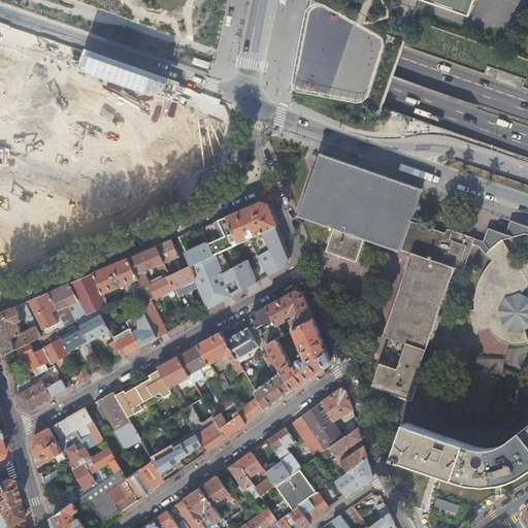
[(424,0),(469,15),(474,0),(424,0)]
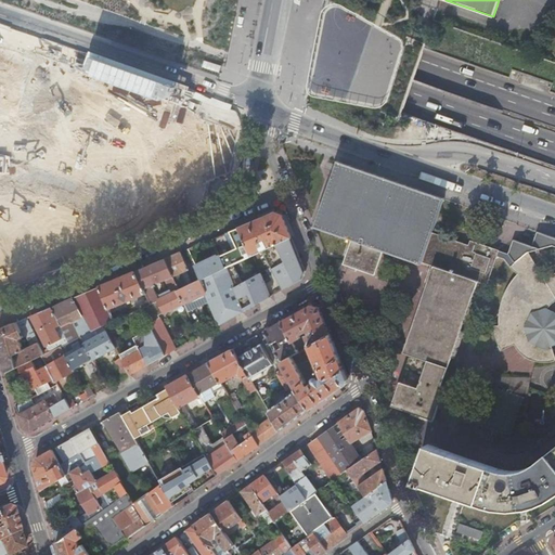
[(510,268),(517,274),(506,291),(499,313),(499,325),(494,326),(498,343),(501,350),(515,343),(520,340),(525,346),(520,349),(525,353),(529,357),(534,359),(541,360),(547,360),(554,359),(549,345),(553,343),(554,340),(554,312),(552,311),(545,309),(551,304),(554,300),(554,236),(538,231),(532,246),(514,240),(508,255),(499,252),(499,250),(470,241),(469,245),(433,232),(433,231),(413,244),(335,217),(352,166),(337,160),(314,227),(352,241),(344,265),(375,275),(384,250),(422,263),(423,261),(435,266),(404,352),(411,355),(392,405),(413,413),(434,420),(446,387),(441,386),(478,281),(487,284),(497,256),(505,259),(511,267),(510,268)]
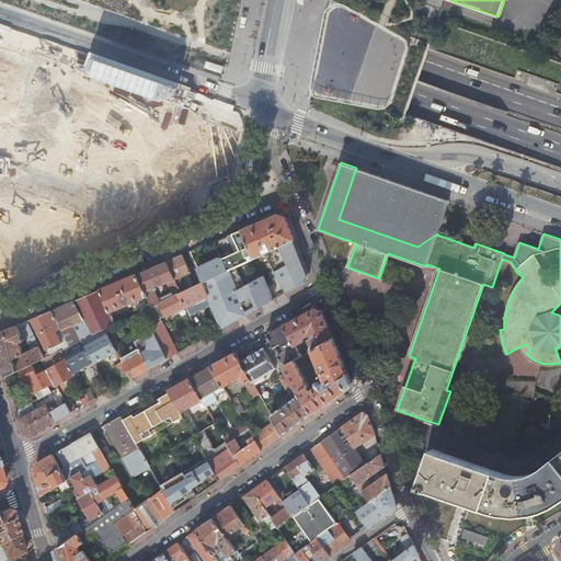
[(449,201),(356,168),(339,219),(418,247),(437,233),(449,201)]
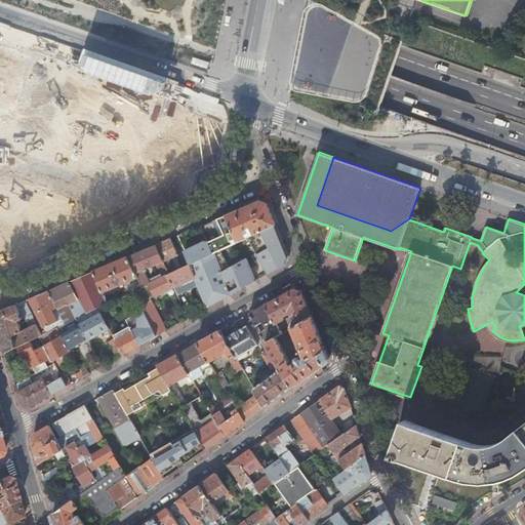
[(245,205),(246,207),(260,201),(259,199),(245,205)]
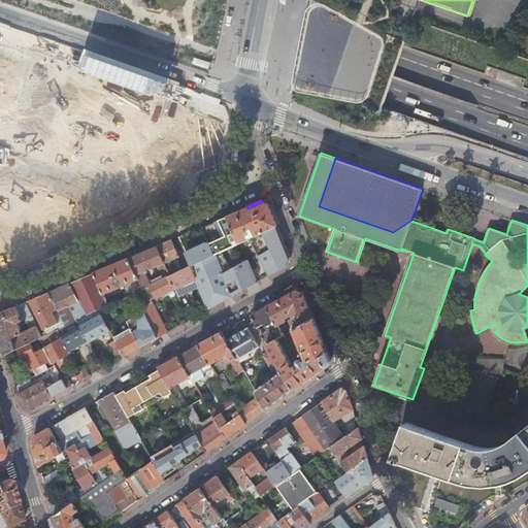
[(228,217),(239,244),(250,239),(246,232),(252,230),(255,237),(256,237),(277,226),(270,205),(263,202),(262,202),(248,208),(241,210),(228,217)]
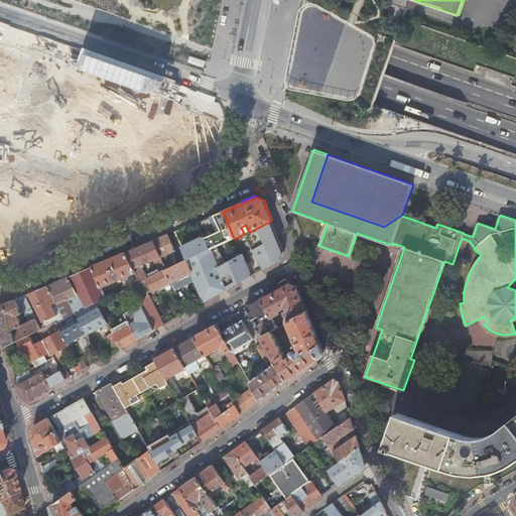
[(211,250),(234,239),(223,212),(205,220),(199,223),(205,237),(211,250)]
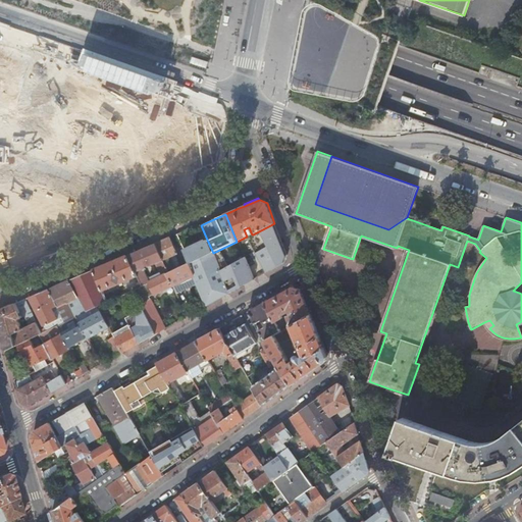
[(281,240),(274,223),(253,235),(267,273),(275,268),(284,263),(288,256),(281,240)]
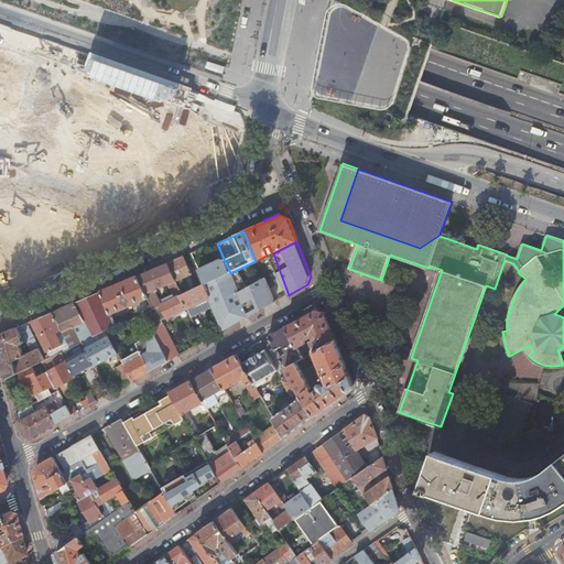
[(185,278),(199,271),(199,270),(192,253),(177,260),(167,263),(183,295),(191,292),(185,278)]
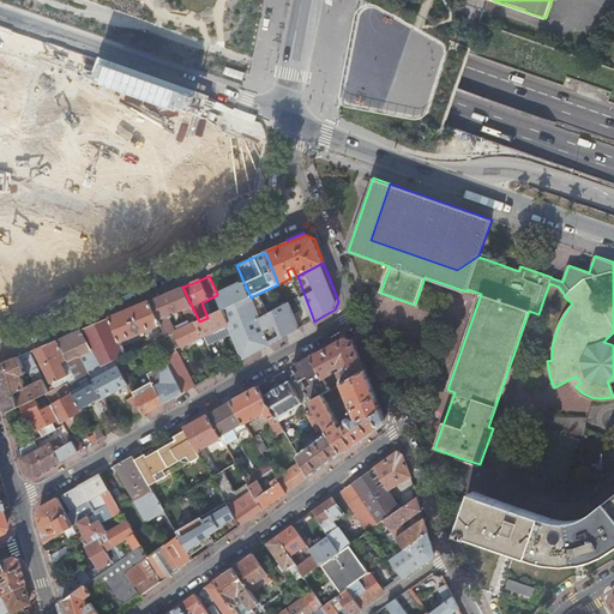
[(290,278),(278,284),(251,298),(270,347),(314,321),(298,276),(296,276),(290,278)]
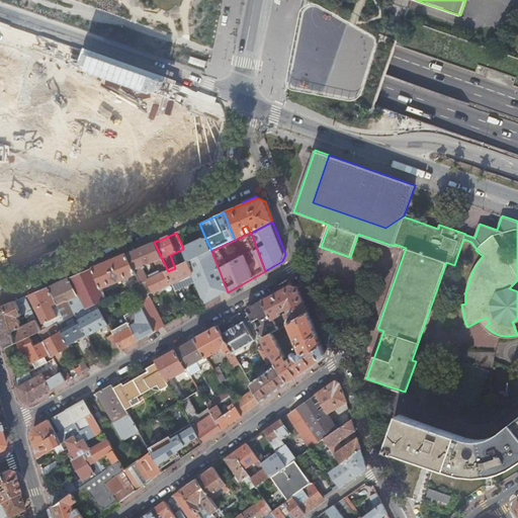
[(189,261),(211,251),(205,238),(183,248),(183,249),(189,261)]
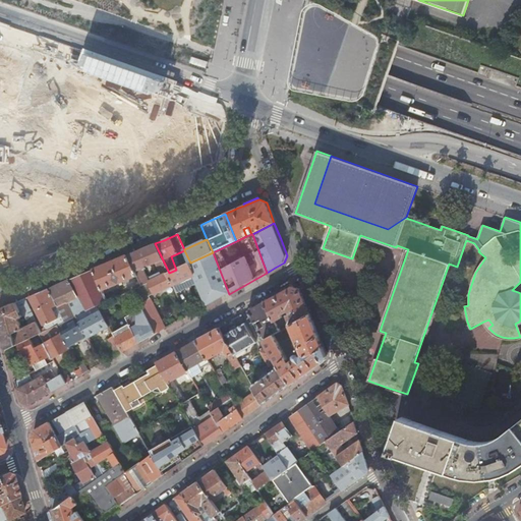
[(167,274),(169,273),(155,243),(140,249),(127,255),(136,276),(141,286),(148,283),(147,279),(141,269),(156,264),(159,272),(154,274),(155,276),(153,277),(152,274),(149,275),(150,278),(149,279),(150,282),(167,274)]
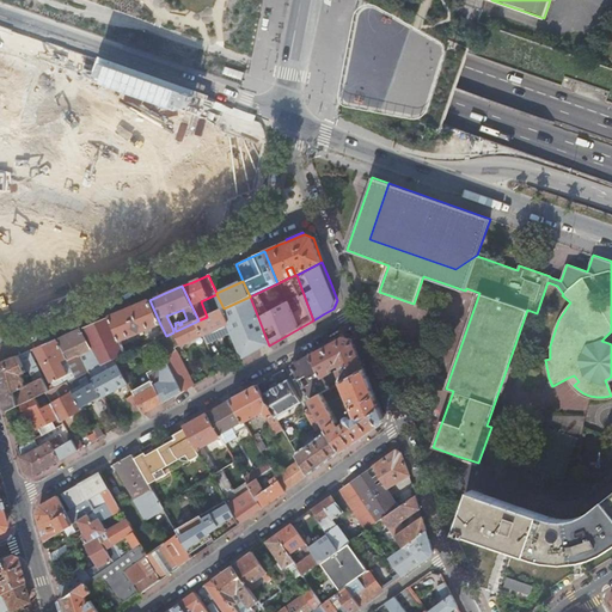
[(269,346),(250,297),(224,308),(222,310),(232,334),(243,360),(269,346)]
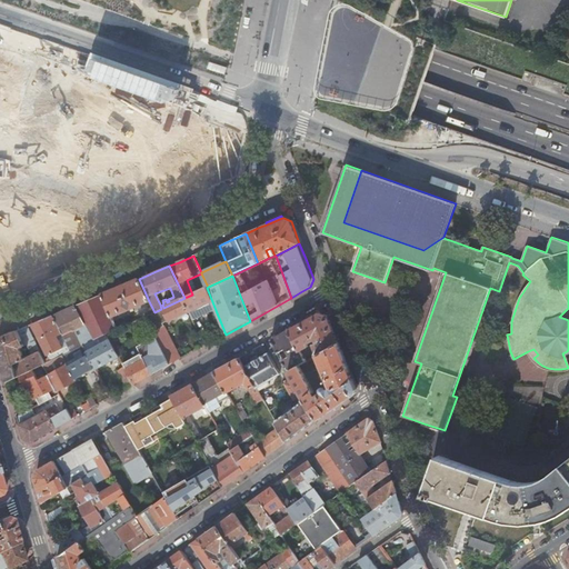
[(132,309),(149,301),(139,279),(119,287),(101,295),(111,318),(130,310),(131,313),(135,311),(132,309)]
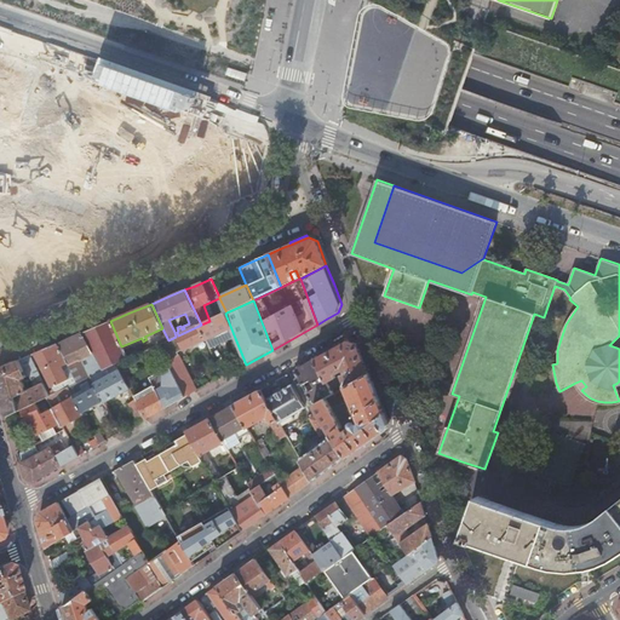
[(225,314),(210,321),(201,325),(199,326),(206,339),(211,350),(235,338),(225,314)]
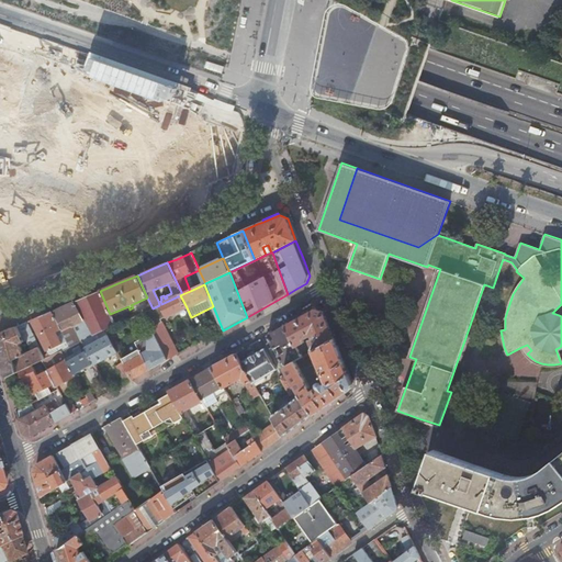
[(92,337),(115,326),(110,314),(100,291),(86,298),(66,305),(52,312),(70,347),(81,341),(82,341),(92,337)]
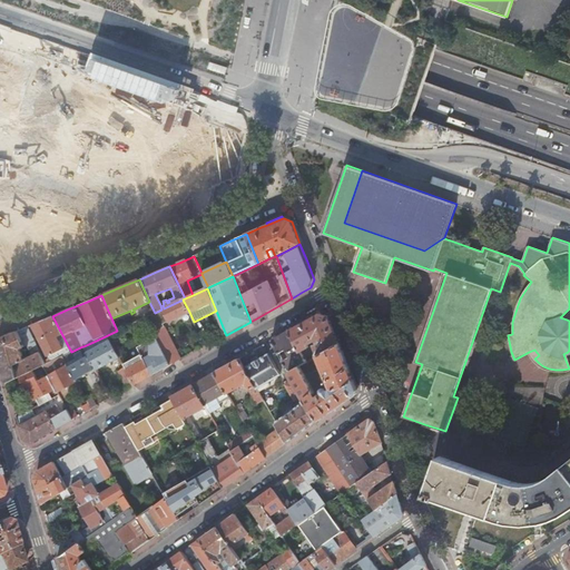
[(189,312),(183,300),(164,308),(161,310),(155,313),(146,317),(156,338),(170,366),(182,360),(164,324),(189,312)]
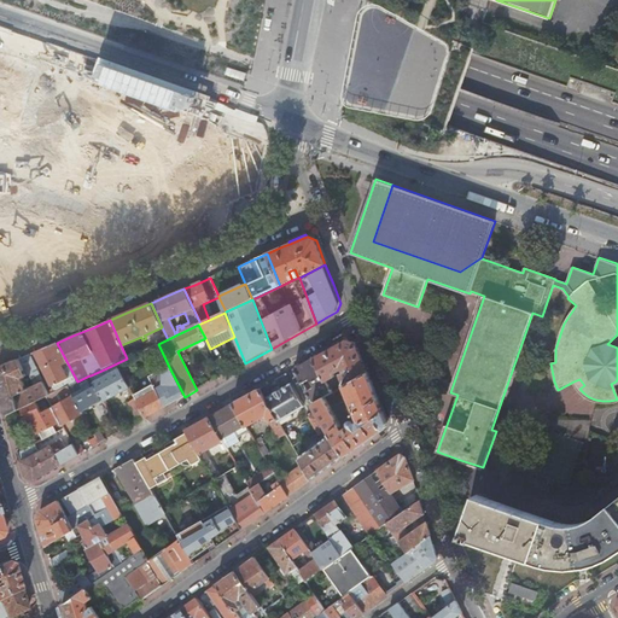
[(345,386),(368,373),(362,357),(356,342),(349,339),(321,354),(295,368),(303,384),(310,379),(314,388),(308,391),(314,403),(326,397),(332,394),(326,382),(336,377),(334,374),(343,369),(344,372),(340,373),(344,383),(337,386),(338,390),(345,386)]
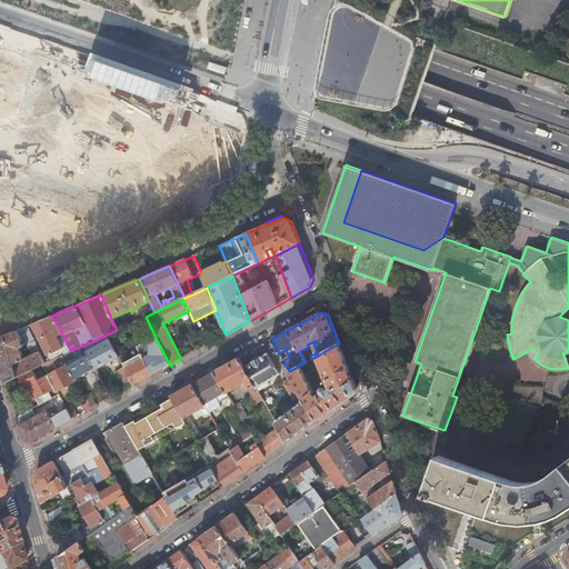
[(21,376),(43,365),(50,361),(58,358),(63,355),(71,351),(52,316),(43,319),(32,323),(48,357),(43,359),(27,327),(11,333),(0,337),(0,359),(2,368),(7,382),(21,376)]
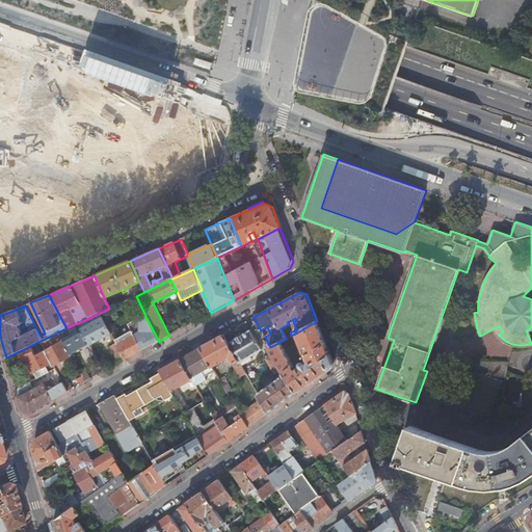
[(131,331),(142,351),(159,342),(145,316),(127,324),(131,331)]
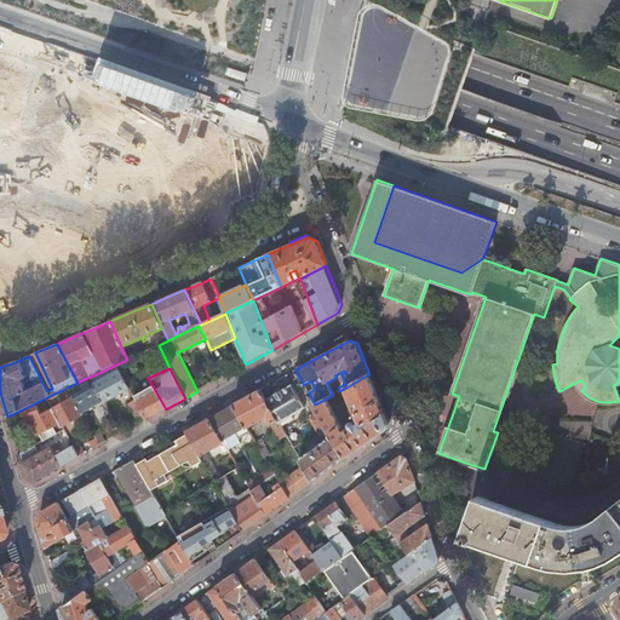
[(105,378),(102,372),(91,377),(104,402),(105,403),(130,390),(119,369),(105,378)]
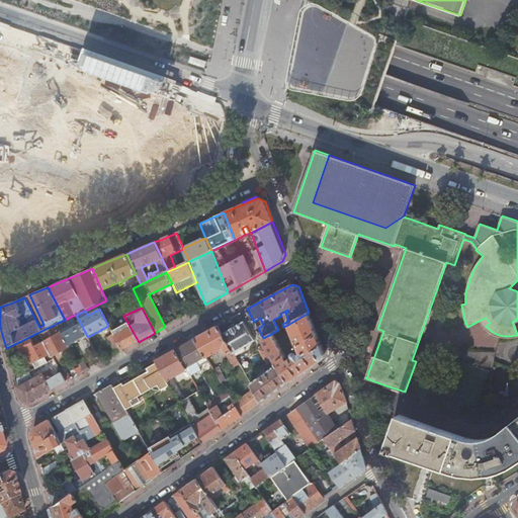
[(315,327),(309,313),(289,324),(291,329),(289,330),(290,333),(292,332),(296,340),(290,342),(293,349),(298,348),(301,354),(300,354),(299,353),(298,352),(297,351),(296,351),(294,351),(292,353),(291,354),(291,355),(292,357),(287,360),(273,333),(263,338),(267,346),(273,356),(275,360),(278,364),(289,382),(307,370),(325,358),(326,353),(315,327)]
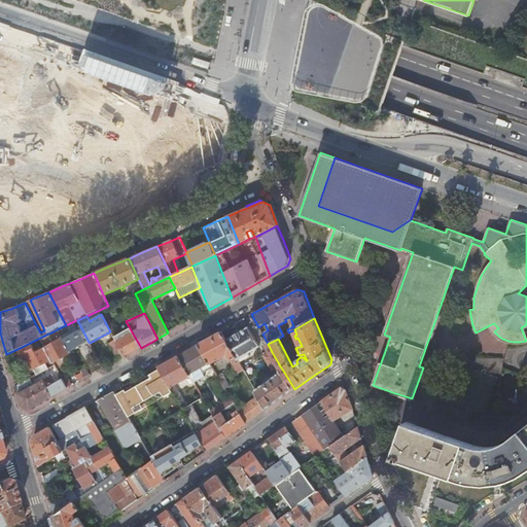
[(89,342),(77,320),(76,320),(66,325),(59,328),(71,351),(89,342)]
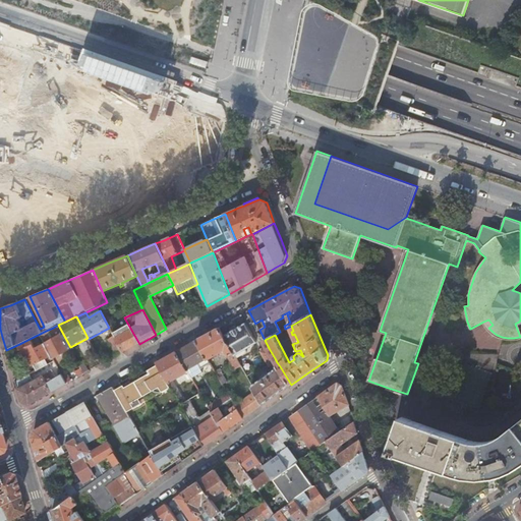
[(488,320),(483,322),(488,328),(493,325),(488,320)]
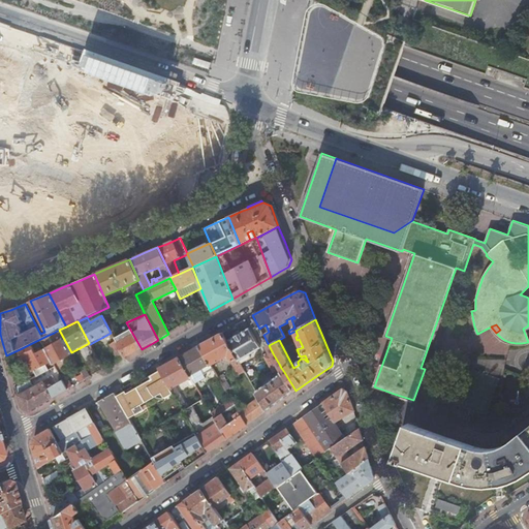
[(227,341),(241,364),(251,358),(250,354),(261,348),(249,329),(227,341)]
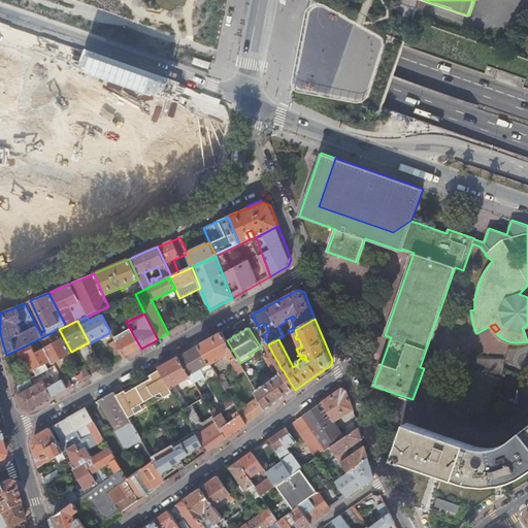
[(71,352),(59,329),(54,332),(58,341),(45,348),(52,360),(53,362),(54,363),(71,354),(71,352)]
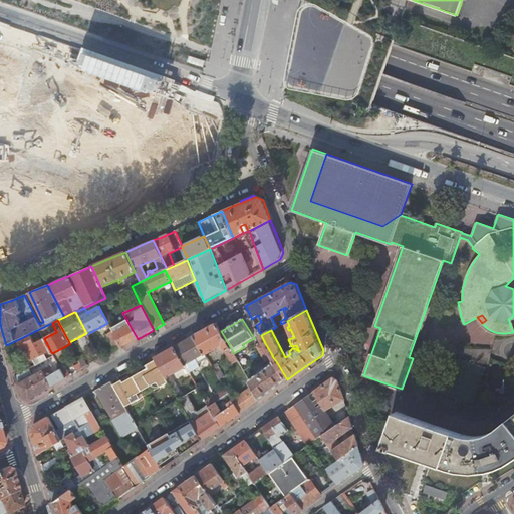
[(138,339),(126,320),(110,329),(114,335),(121,348),(138,339)]
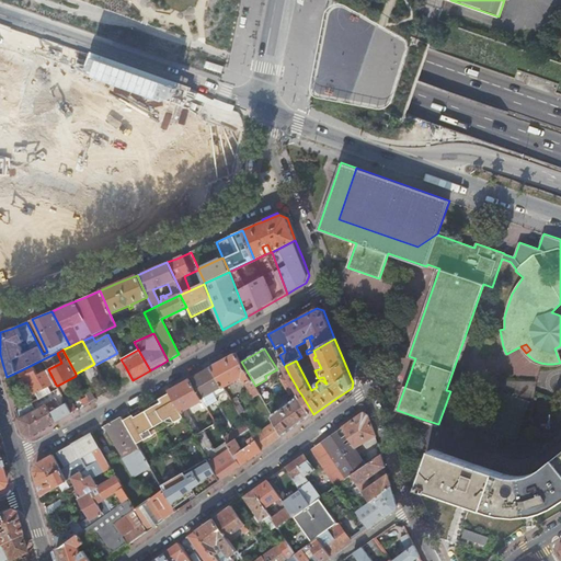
[(253,399),(260,396),(255,386),(241,362),(236,353),(212,366),(226,389),(242,378),(245,384),(244,385),(253,399)]
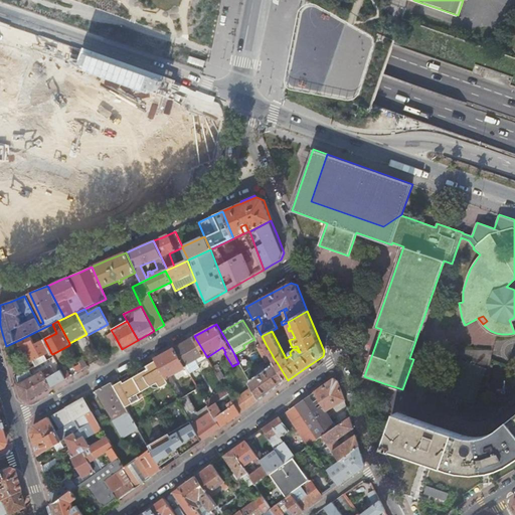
[(41,334),(39,330),(19,340),(24,349),(26,348),(36,366),(47,361),(44,355),(50,351),(44,339),(38,342),(36,337),(41,334)]
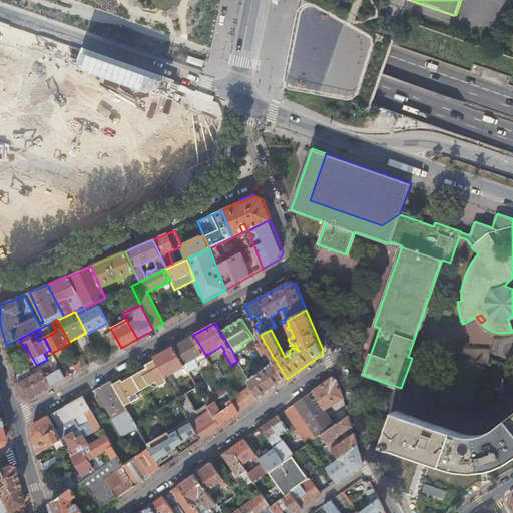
[(114,351),(121,348),(114,335),(109,339),(114,351)]
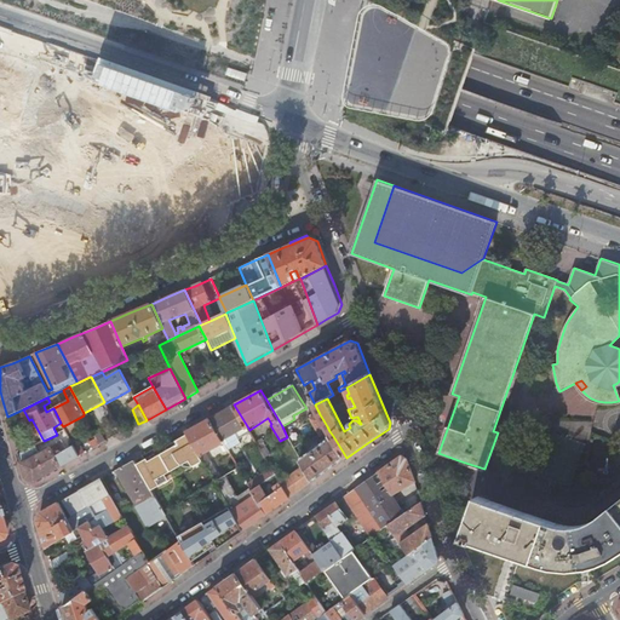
[(240,440),(251,432),(250,430),(234,405),(210,418),(223,441),(236,434),(240,440)]
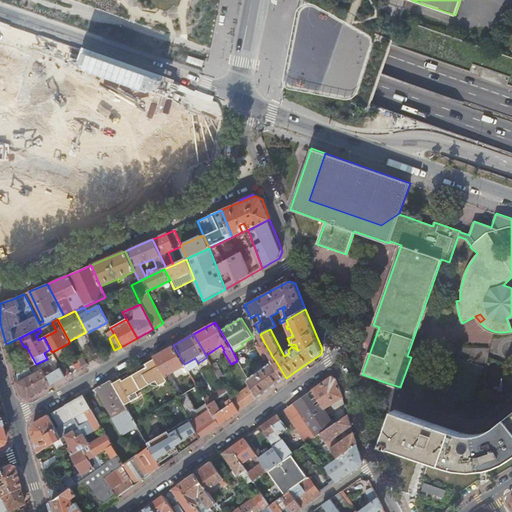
[(270,352),(264,342),(257,346),(263,357),(270,352)]
